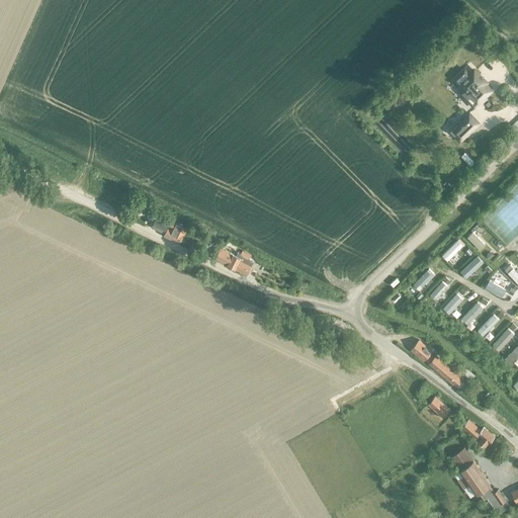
[(459,75),(454,79),(462,87),(463,89),(462,90),(460,92),(465,98),(468,102),(469,101),(470,103),(473,107),(491,90),(485,83),(486,82),(483,80),(484,79),(482,78),(482,77),(481,77),(480,76),(480,75),(475,71),(473,70),(469,74),(468,75),(465,72),(465,71),(464,70),(459,75)]
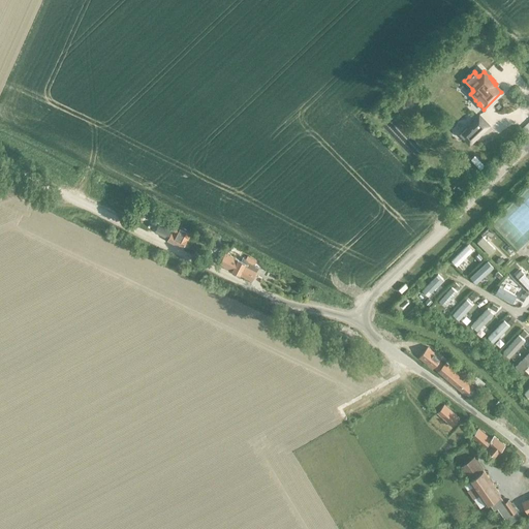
[(467,126),(460,133),(469,144),(488,126),(477,116),(466,126),(467,126)]
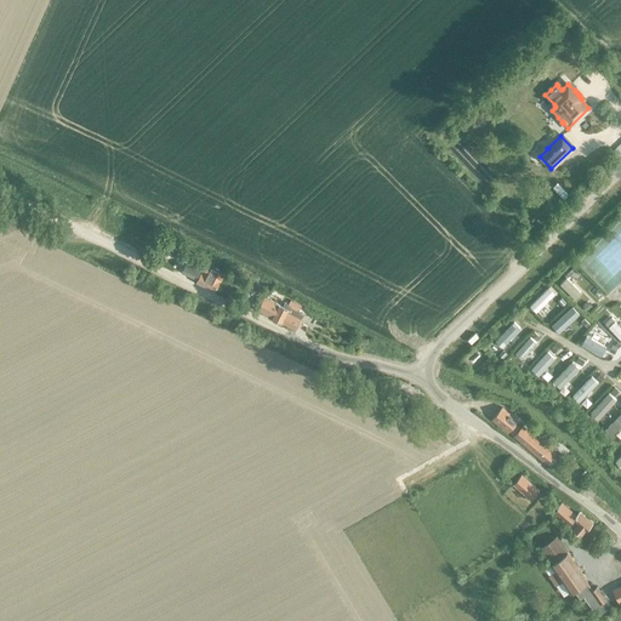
[(186,263),(182,272),(197,279),(197,281),(214,290),(215,289),(223,272),(205,262),(201,272),(186,263)]
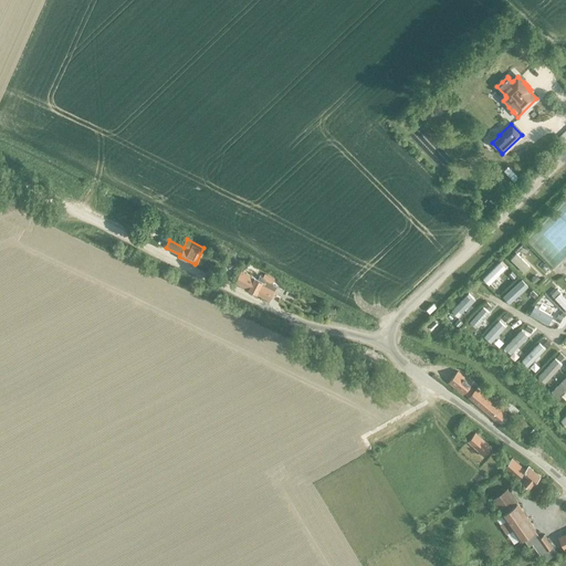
[(530,265),(515,251),(510,258),(524,271),(530,265)]
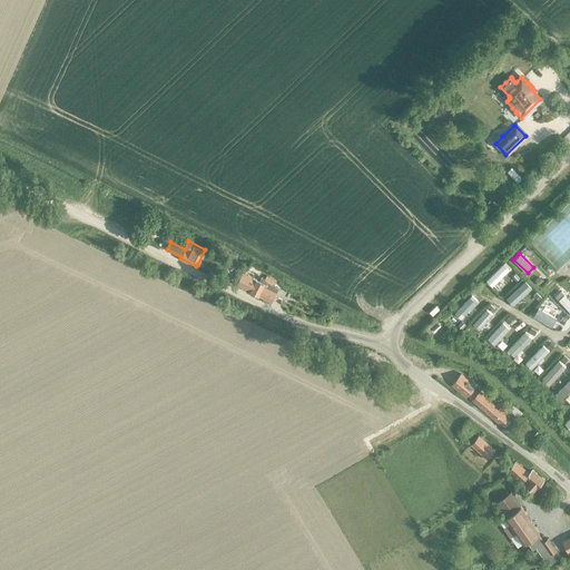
[(509,269),(503,263),(485,279),(491,285),(509,269)]
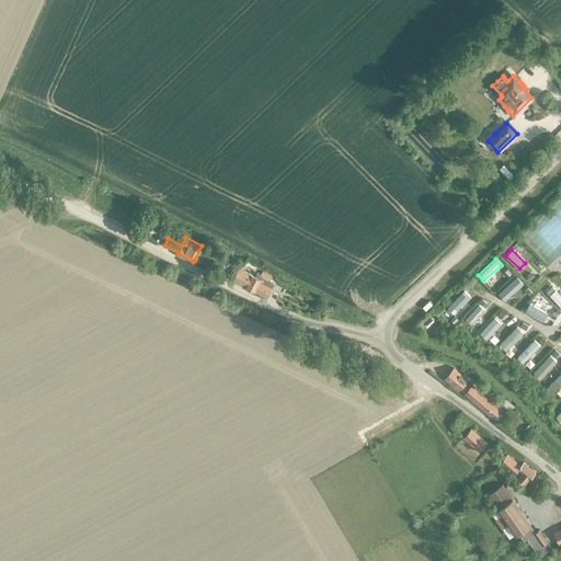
[(266,297),(274,283),(270,281),(272,276),(262,272),(261,275),(258,273),(255,277),(239,268),(232,281),(266,297)]
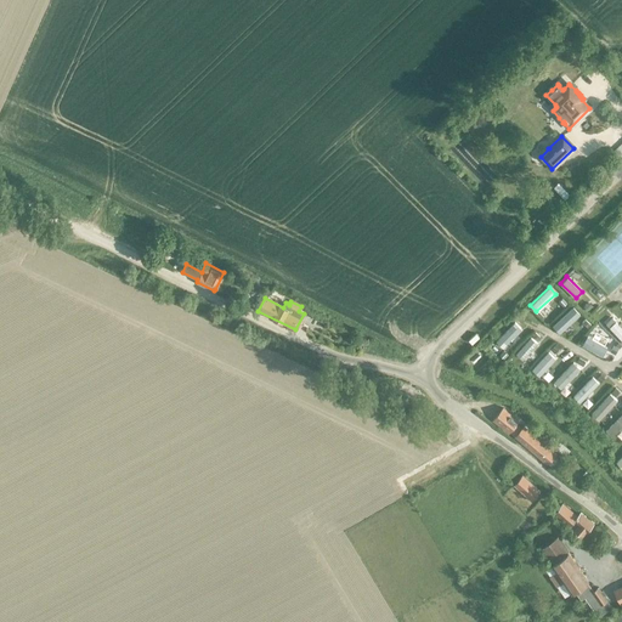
[(580,312),(572,305),(552,323),(558,332),(580,312)]
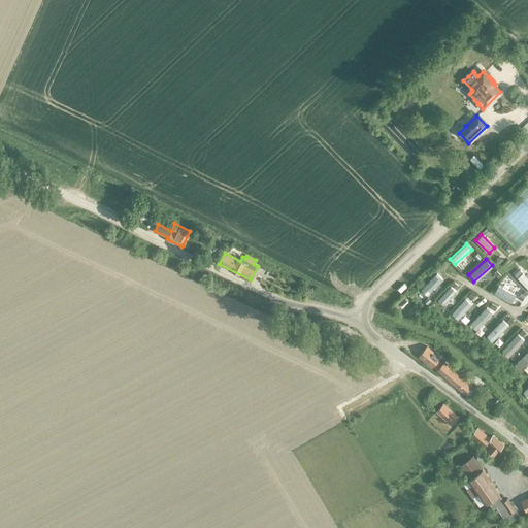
[(527,288),(527,276),(519,268),(514,274),(527,288)]
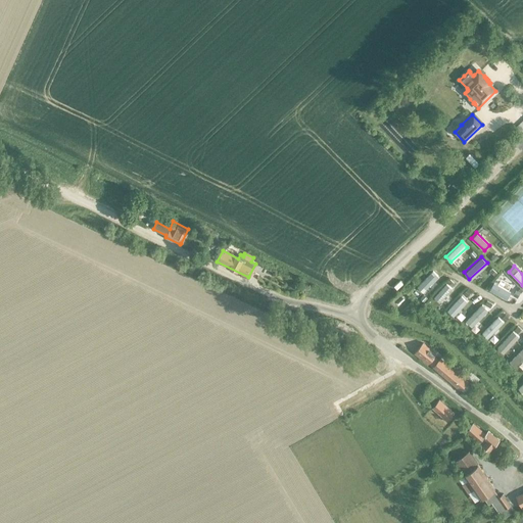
[(437,275),(432,270),(417,286),(422,291),(437,275)]
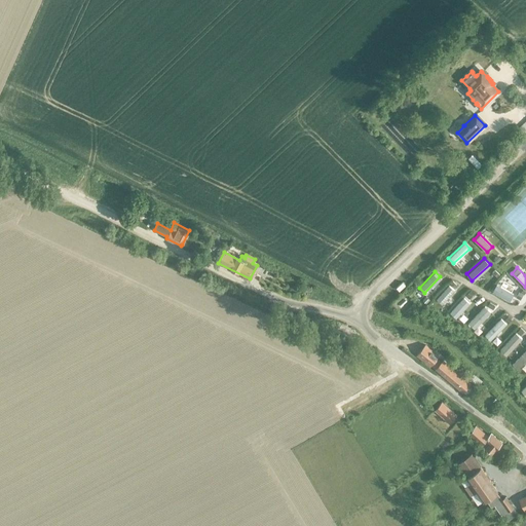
[(513,292),(496,283),(492,291),(509,300),(513,292)]
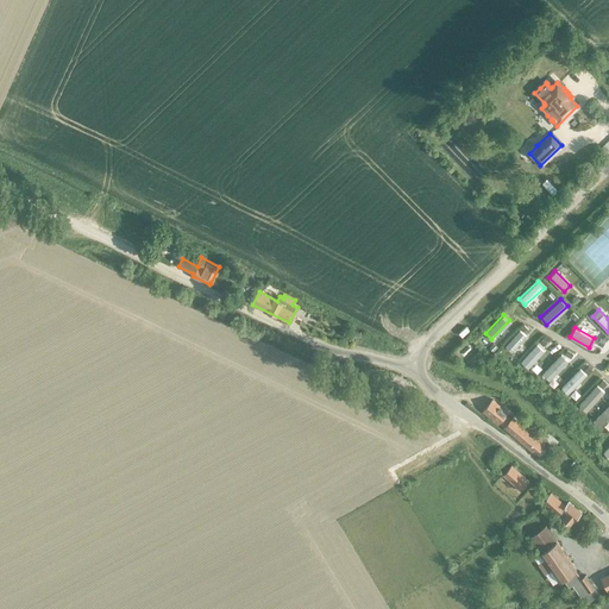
[(525,336),(519,328),(504,344),(512,351),(525,336)]
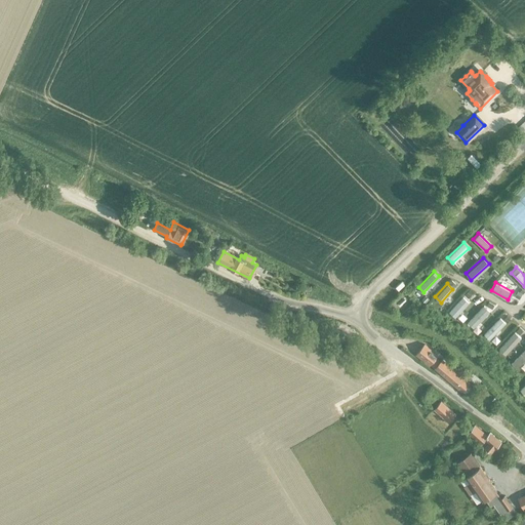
[(469,301),(462,296),(448,311),(454,316),(469,301)]
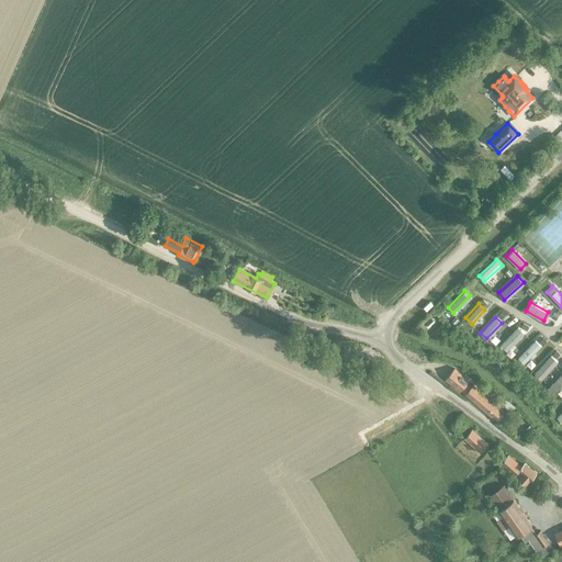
[(524,332),(517,325),(499,344),(506,350),(524,332)]
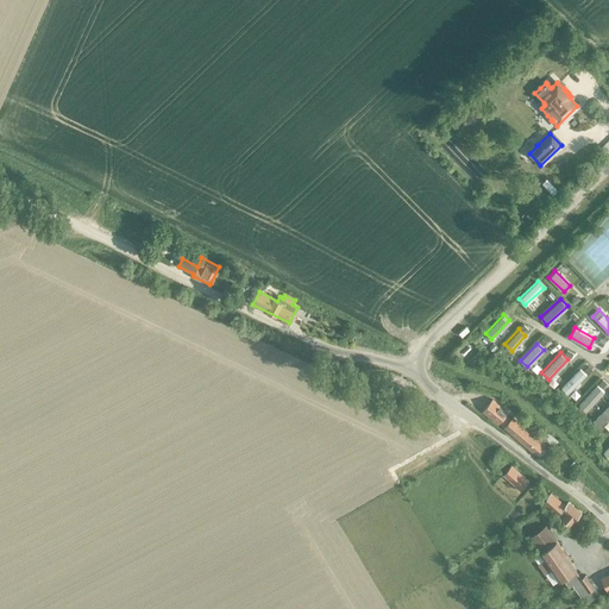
[(586,374),(579,366),(560,387),(567,394),(586,374)]
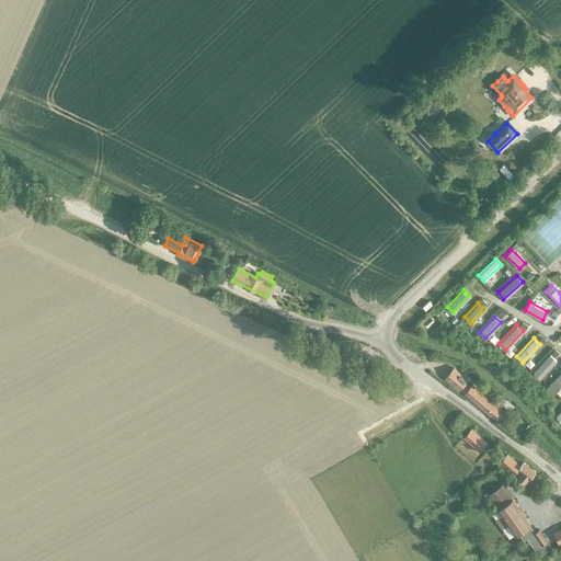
[(557,359),(549,354),(533,370),(540,377),(557,359)]
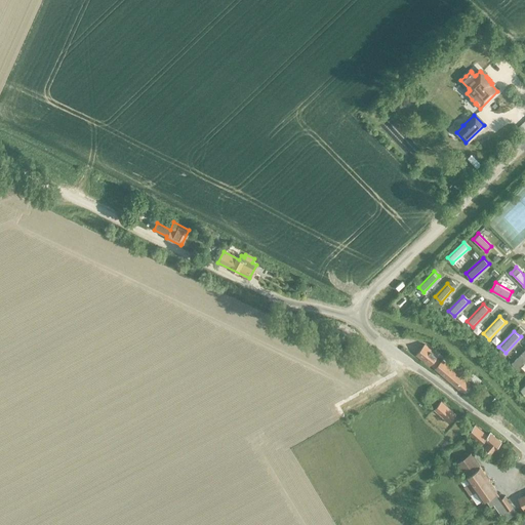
[(461,392),(469,382),(455,372),(456,371),(442,360),(440,362),(435,358),(437,355),(425,345),(420,349),(415,355),(429,365),(430,364),(435,368),(461,392)]
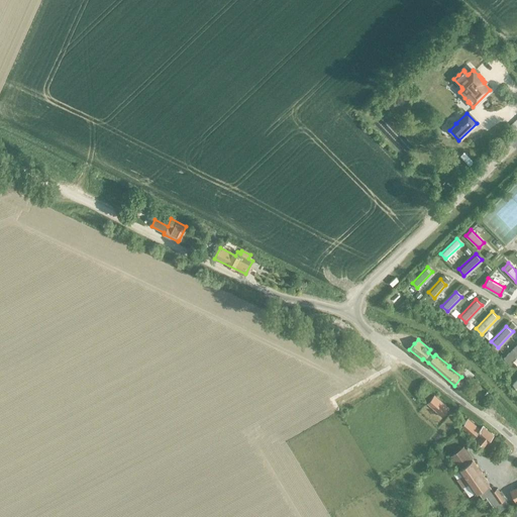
[(516,352),(516,341),(503,356),(508,362),(516,352)]
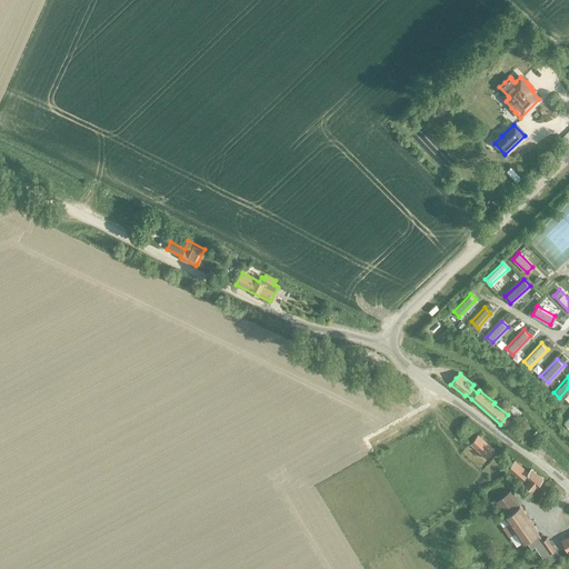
[(477,435),(470,443),(487,458),(493,450),(477,435)]
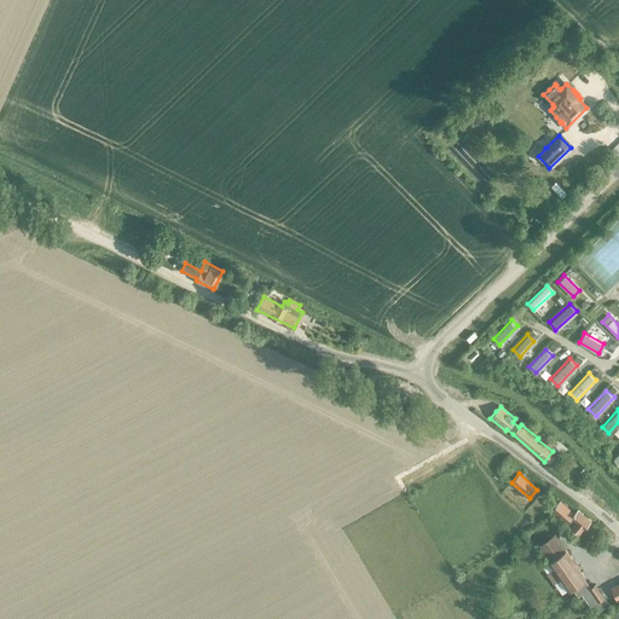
[(560,501),(551,510),(579,534),(583,531),(590,521),(577,510),(574,514),(560,501)]
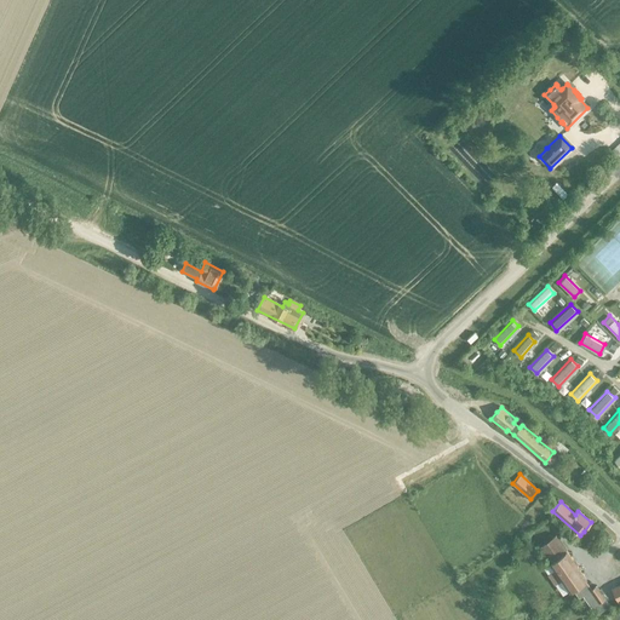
[(555,570),(549,574),(556,585),(562,580),(569,591),(585,579),(555,535),(538,546),(555,570)]
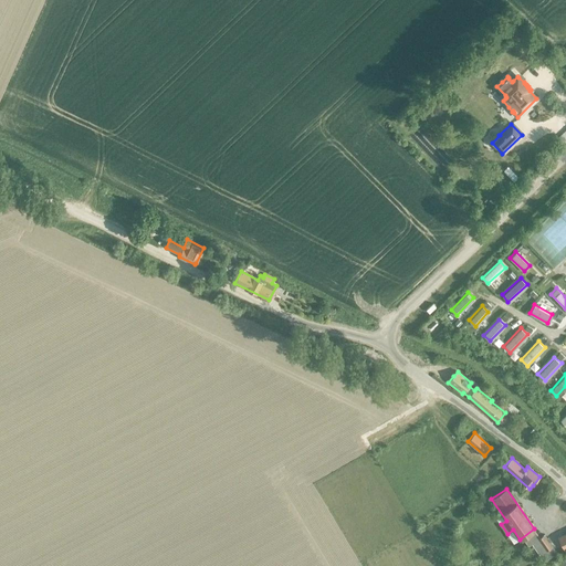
[(544,535),(534,542),(537,546),(541,544),(544,549),(542,552),(546,559),(556,553),(548,542),(551,541),(548,537),(546,538),(544,535)]
